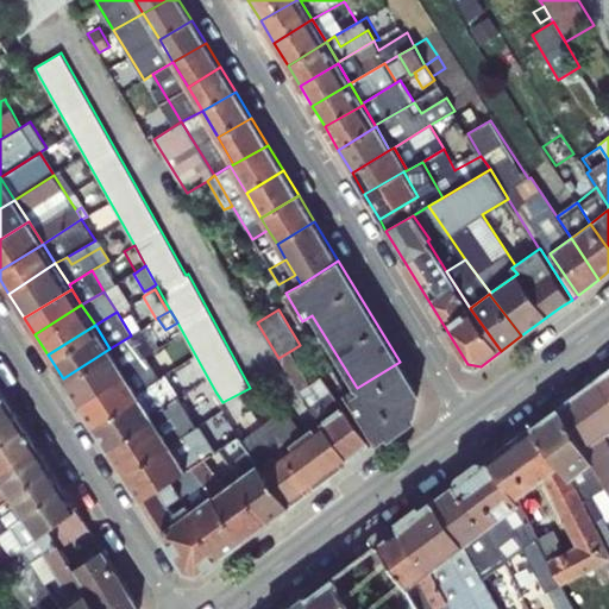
[(124,370),(146,356),(138,344),(144,340),(138,331),(131,336),(110,349),(124,370)]
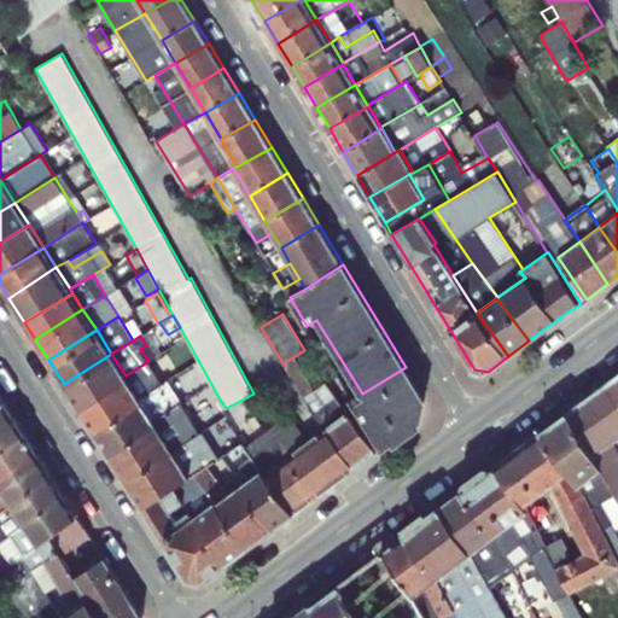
[(111,354),(64,384),(77,406),(126,375),(111,354)]
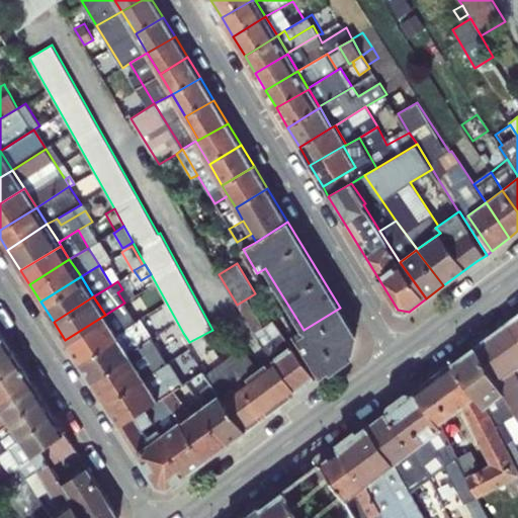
[(237,305),(254,332),(263,327),(247,298),(237,305)]
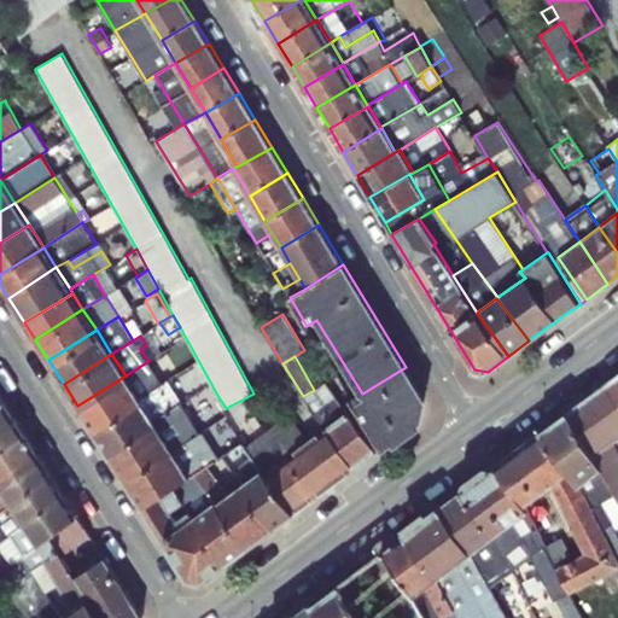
[(139,397),(162,383),(149,361),(126,375),(139,397)]
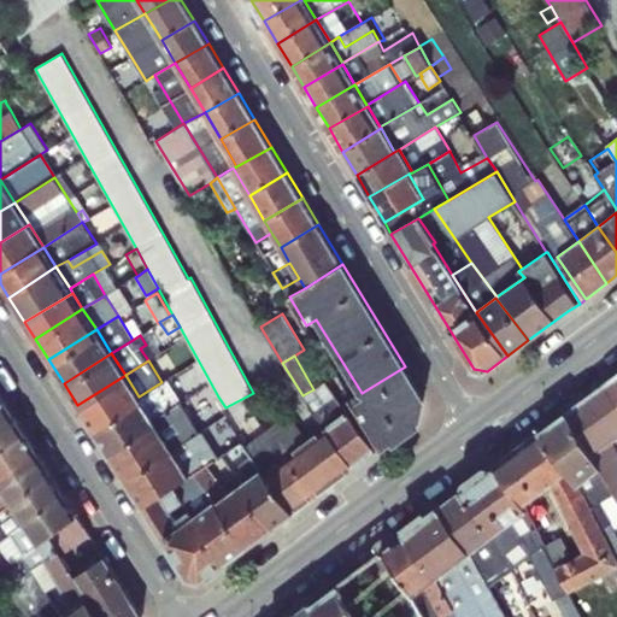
[(351,399),(382,450),(393,441),(397,445),(422,424),(419,422),(422,419),(425,400),(405,366),(362,393),(351,399)]
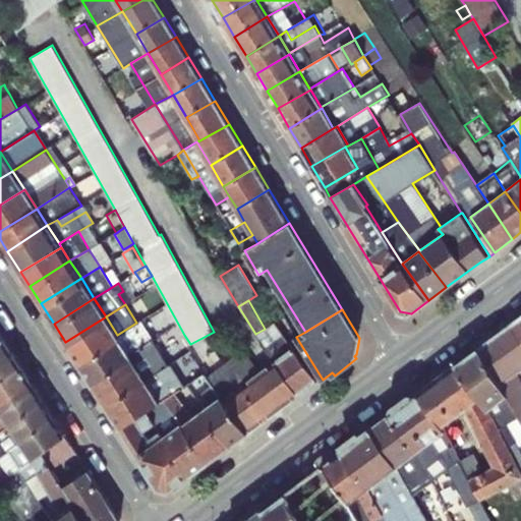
[(106,316),(65,342),(77,360),(117,335),(106,316)]
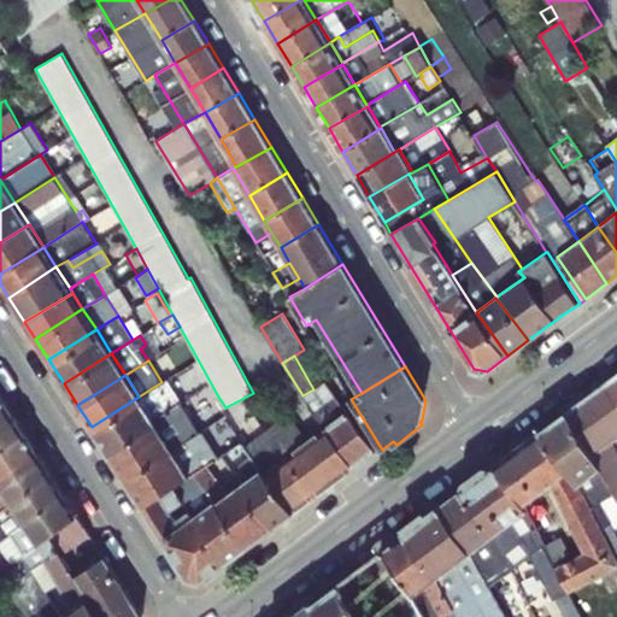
[(616,375),(604,386),(616,404),(616,375)]
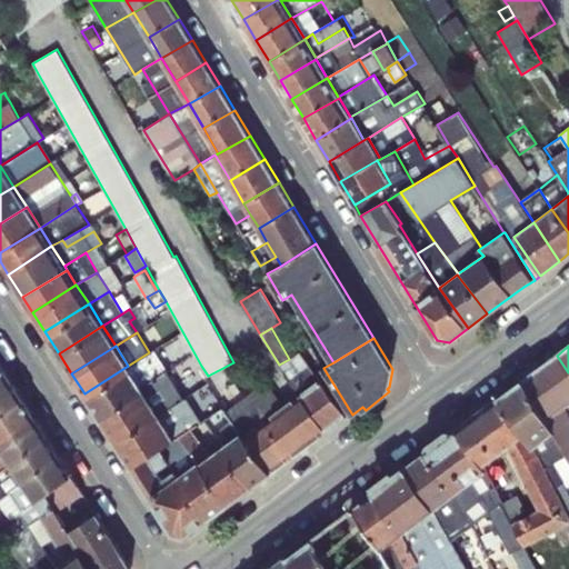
[(141,387),(168,370),(155,349),(149,352),(128,366),(141,387)]
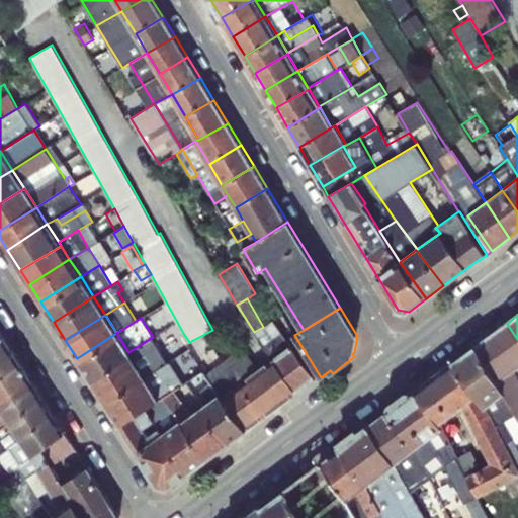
[(260,342),(274,363),(275,362),(294,349),(273,320),(263,327),(254,332),(260,342)]
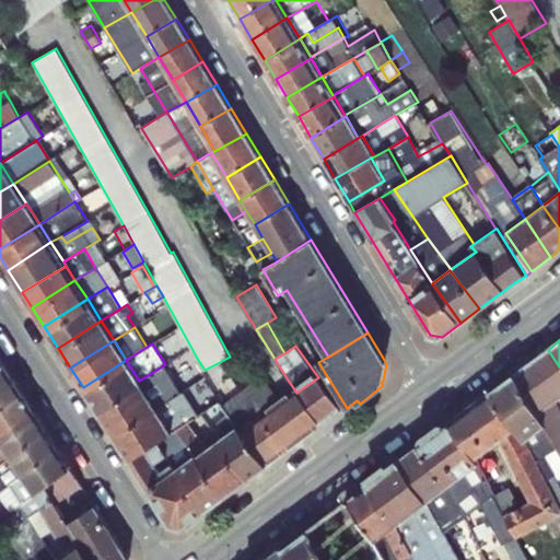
[(515,374),(539,412),(549,406),(559,396),(559,366),(548,350),(515,374)]
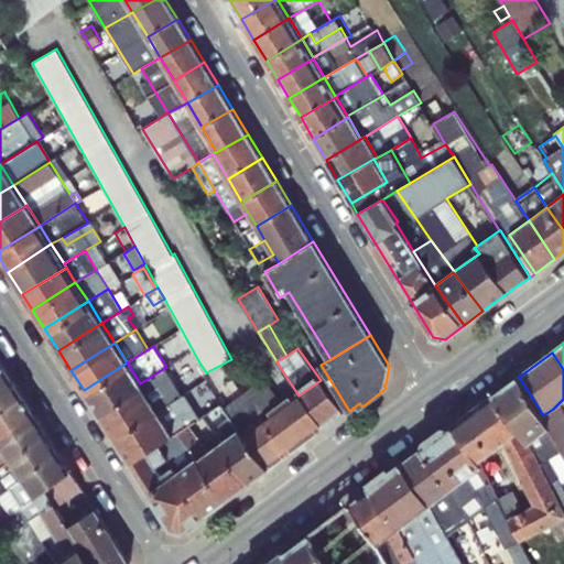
[(0,387),(12,379),(0,358),(0,387)]
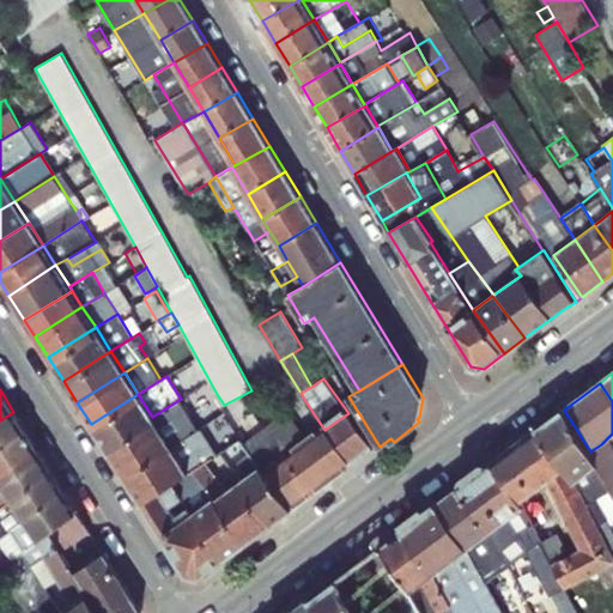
[(138,394),(91,424),(105,447),(152,417),(138,394)]
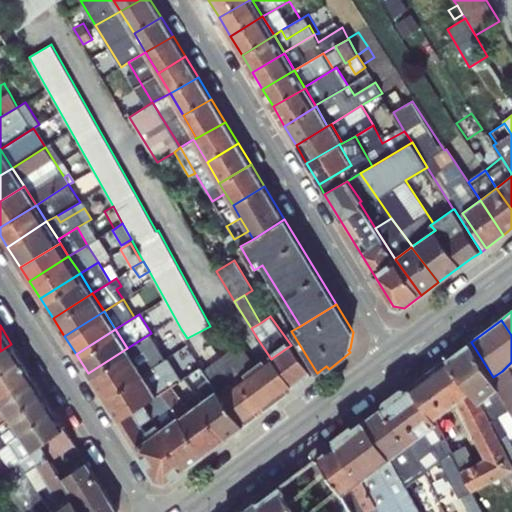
[(189,342),(187,338),(181,329),(163,340),(171,353),(189,342)]
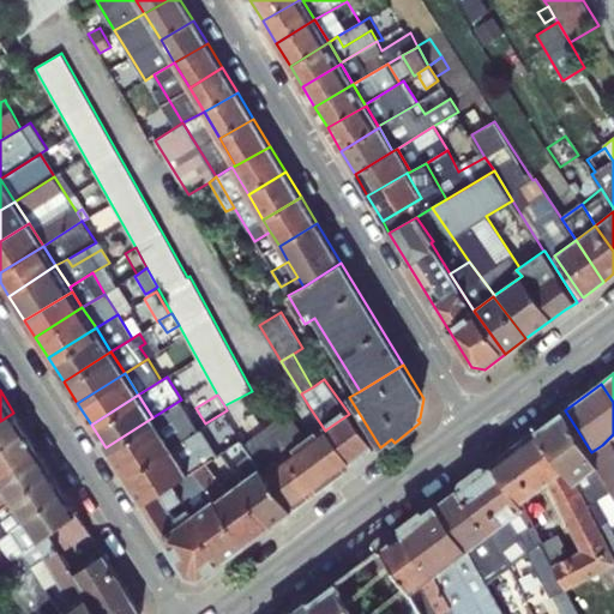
[(172,447),(184,440),(199,431),(181,399),(152,417),(172,447)]
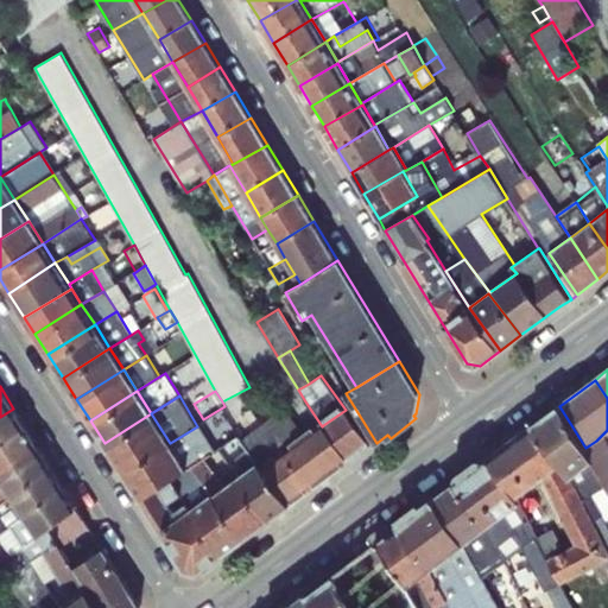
[(586,448),(559,406),(533,426),(558,464),(569,479),(570,477),(591,461),(593,461),(586,448)]
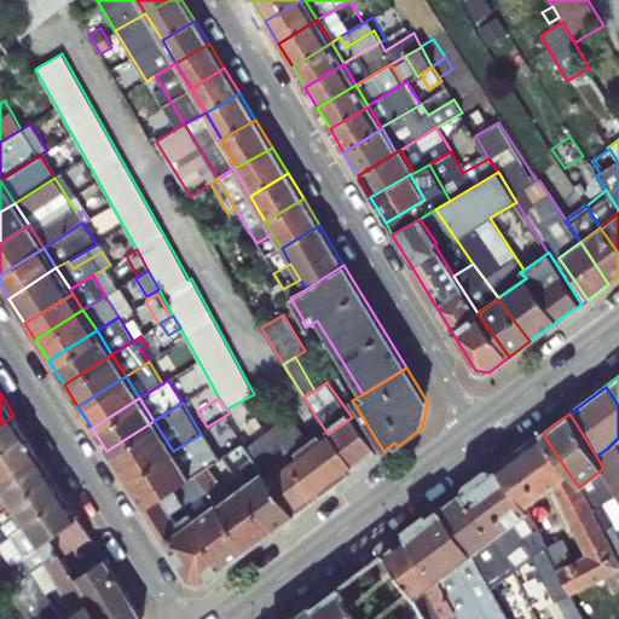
[(289,415),(246,446),(264,470),(268,478),(288,462),(312,445),(289,415)]
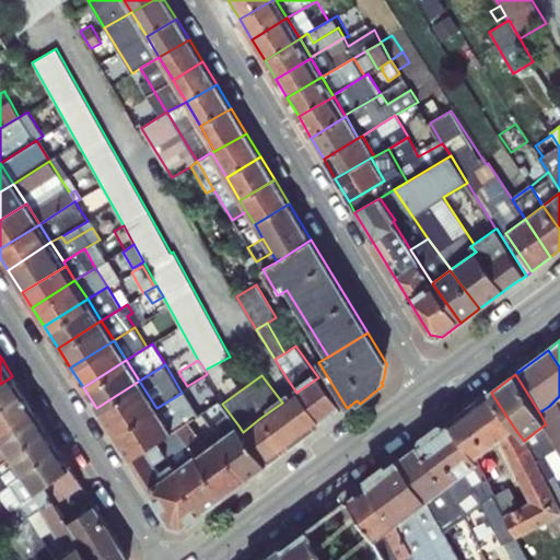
[(0,410),(24,394),(12,376),(0,384),(0,410)]
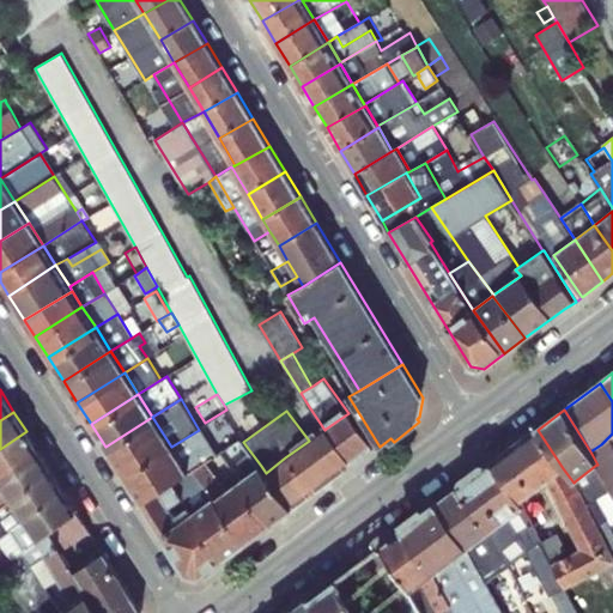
[(349,413),(326,429),(352,465),(374,448),(349,413)]
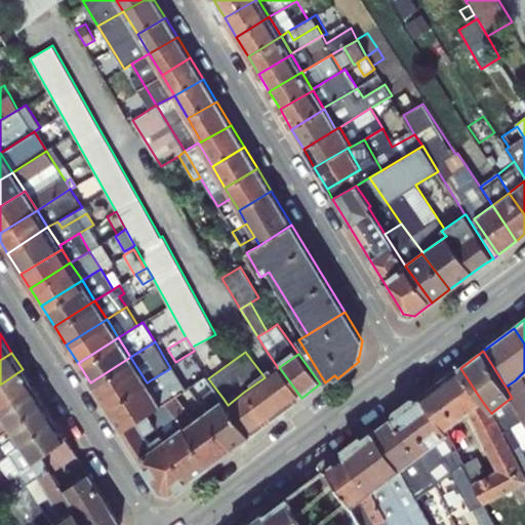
[(130,357),(90,382),(108,410),(149,387),(147,382),(130,357)]
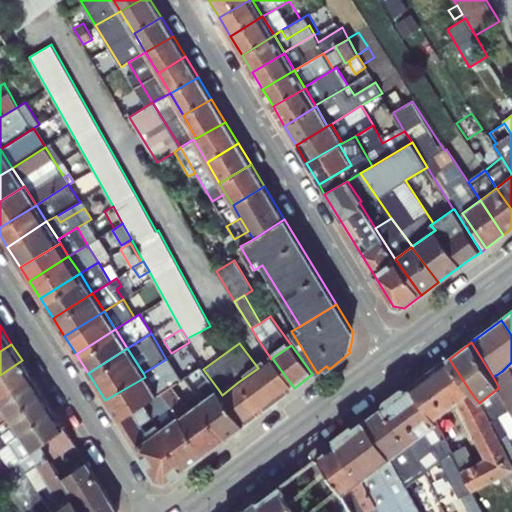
[(190,374),(201,366),(194,355),(178,365),(185,377),(190,374)]
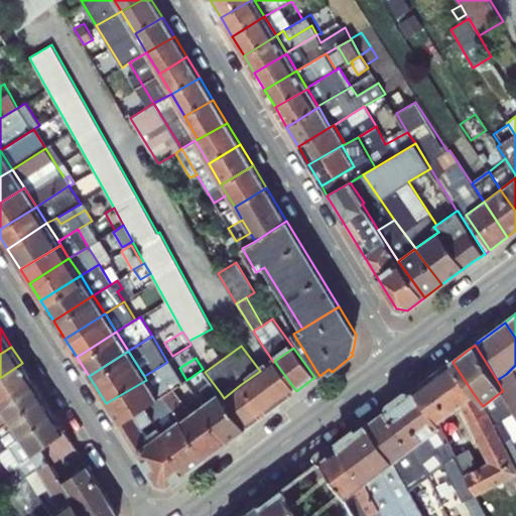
[(240,385),(263,416),(296,391),(274,361),(273,362),(260,371),(240,385)]
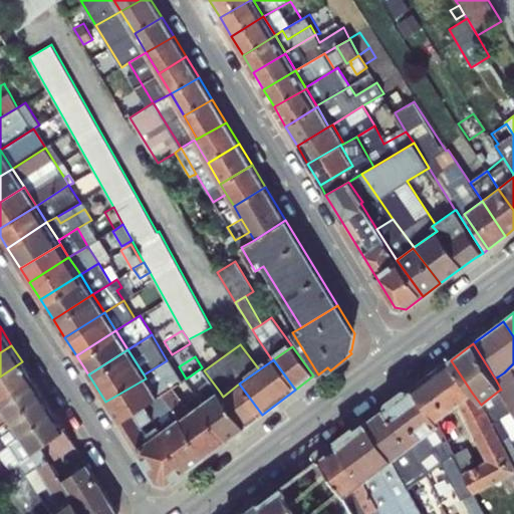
[(472,393),(451,360),(414,390),(437,420),(459,403),(472,393)]
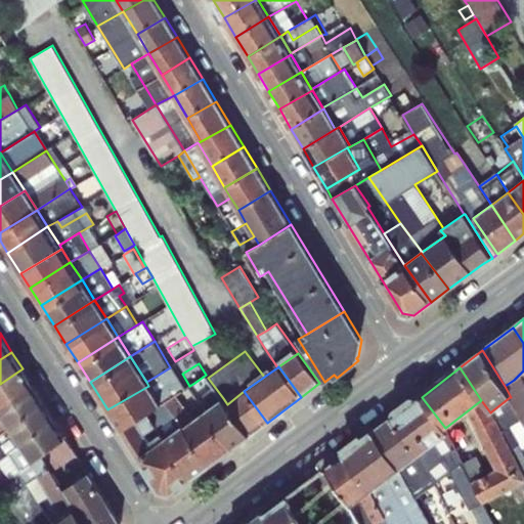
[(0,408),(34,387),(23,368),(0,384),(0,408)]
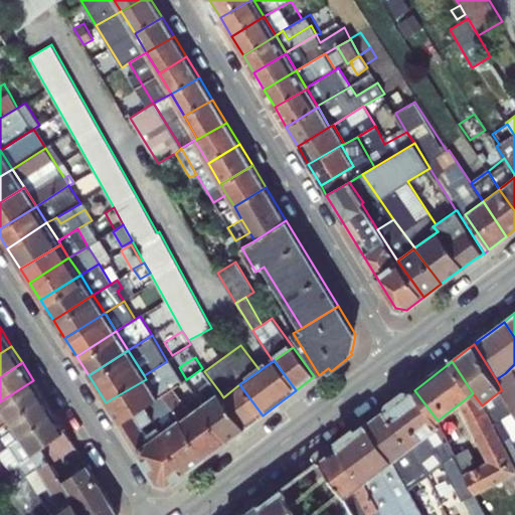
[(146,379),(158,397),(172,388),(180,383),(171,367),(158,376),(154,369),(144,375),(146,379)]
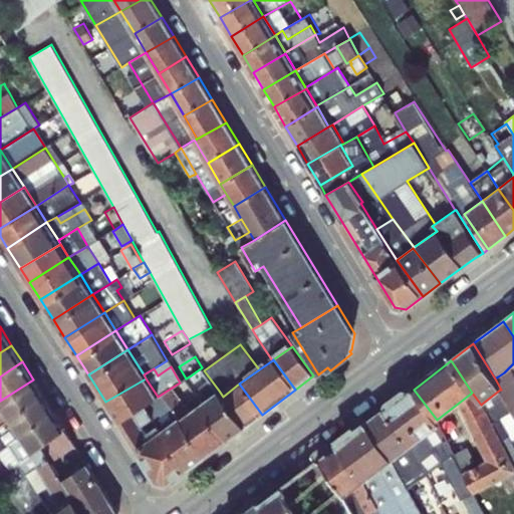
[(208,399),(219,391),(204,370),(202,367),(191,375),(208,399)]
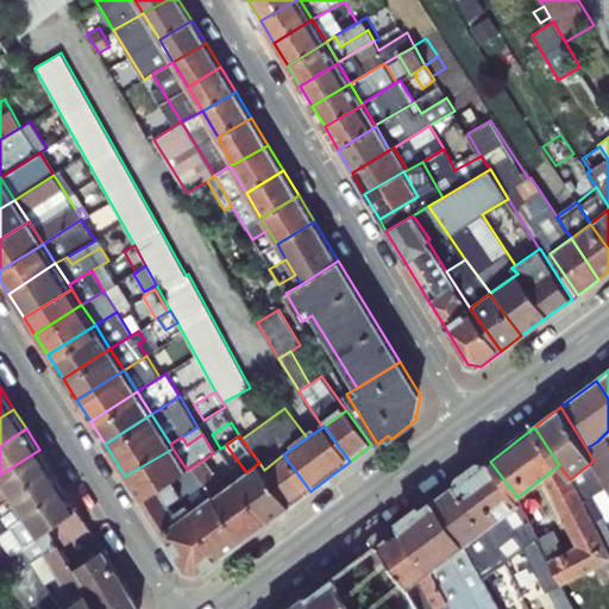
[(600,446),(597,441),(586,449),(594,462),(592,462),(608,488),(608,489),(608,445),(608,443),(600,446)]
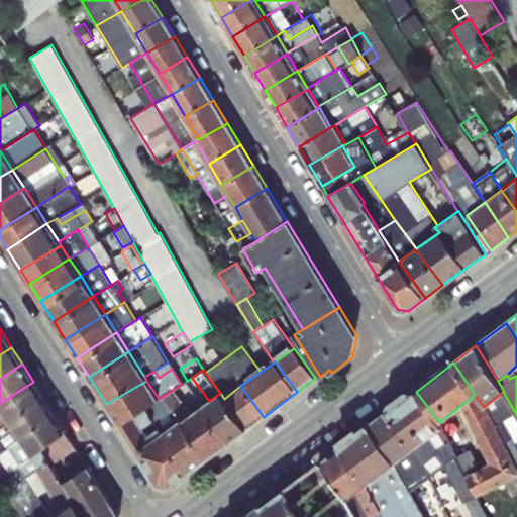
[(146,381),(106,404),(119,424),(135,414),(160,400),(159,399),(146,381)]
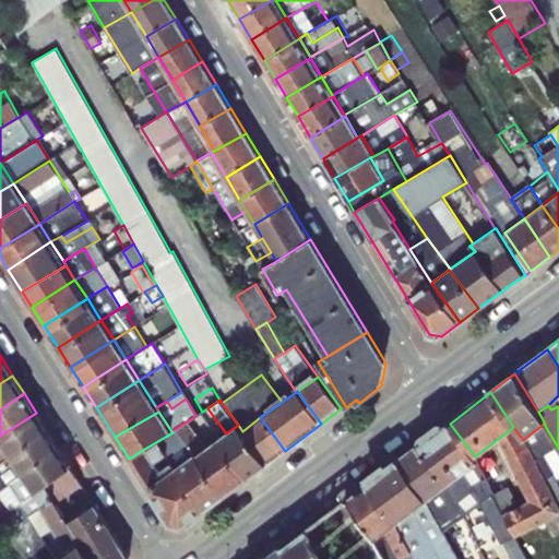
[(49,431),(36,413),(0,436),(0,438),(11,455),(49,431)]
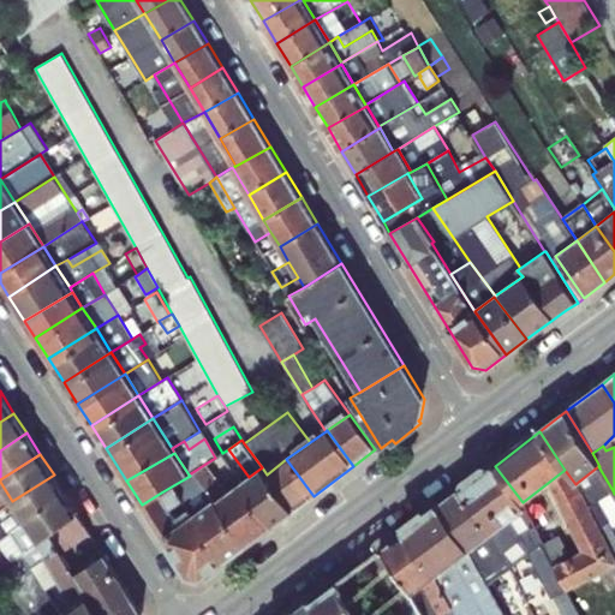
[(286,459),(267,475),(293,511),(314,496),(286,459)]
